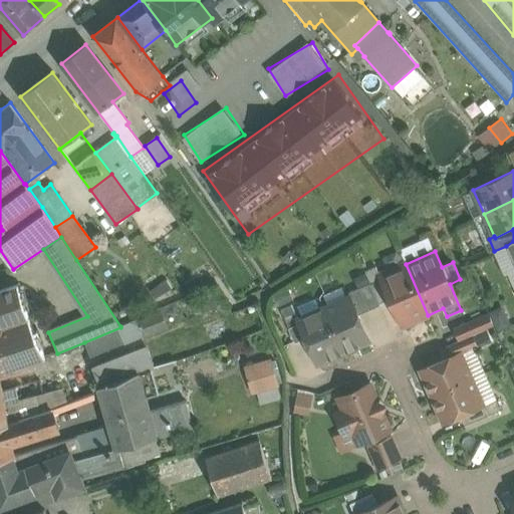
[(406,264),(379,275),(391,300),(403,326),(428,315),(406,264)]
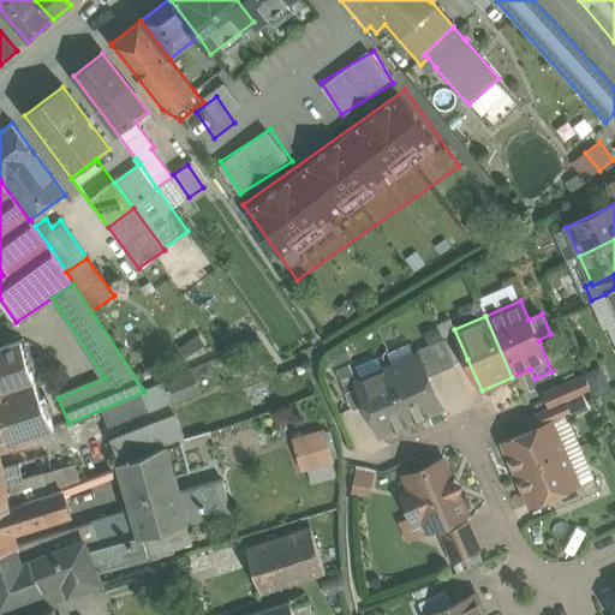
[(454,329),(449,320),(436,326),(442,339),(454,365),(467,359),(454,329)]
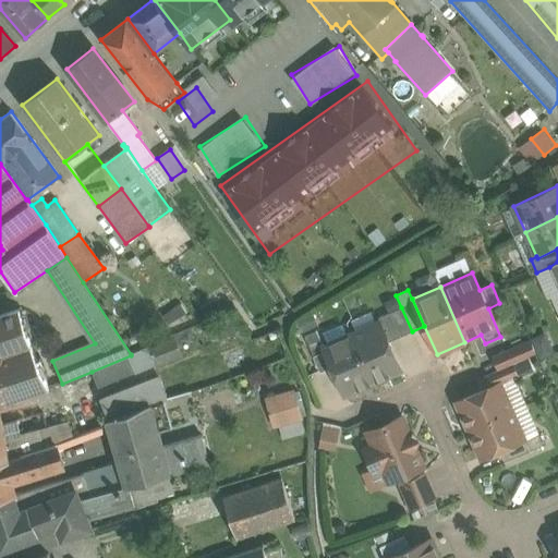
[(401,307),(378,318),(379,323),(388,342),(412,331),(401,307)]
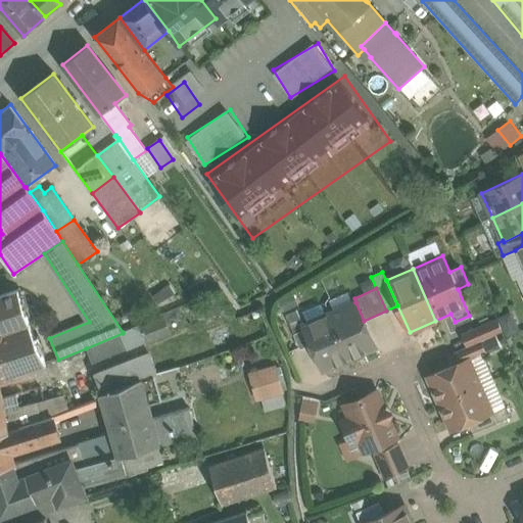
[(18,290),(0,295),(0,380),(46,364),(29,323),(18,290)]
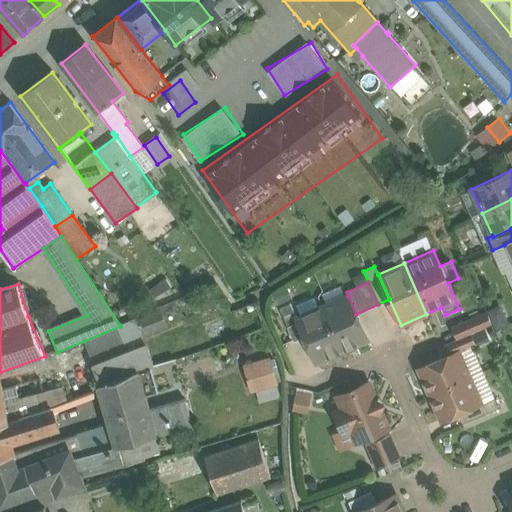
[(348,296),(323,307),(342,351),(368,339),(356,314),(348,296)]
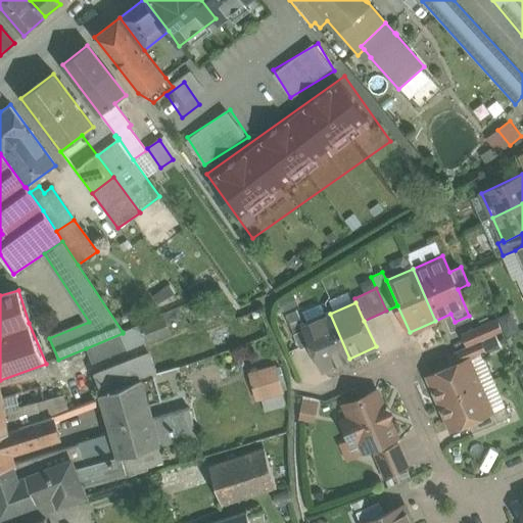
[(303,325),(296,310),(285,315),(300,348),(312,343),(303,325)]
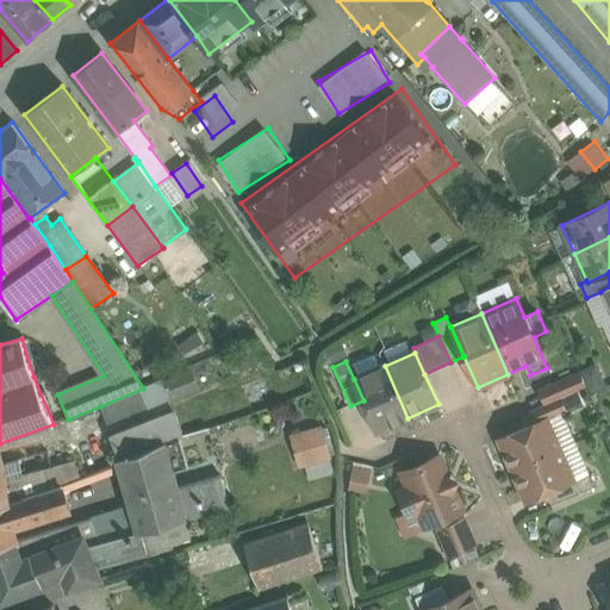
[(408,418),(385,366),(354,379),(363,400),(377,431),(408,418)]
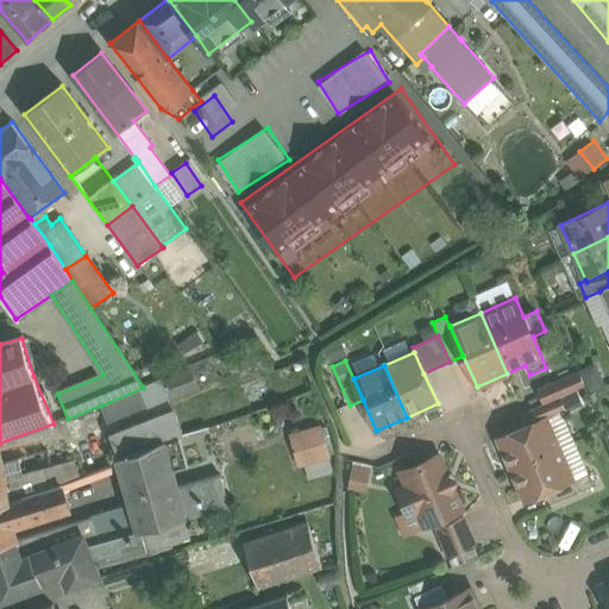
[(578,372),(539,390),(545,403),(584,387),(578,372)]
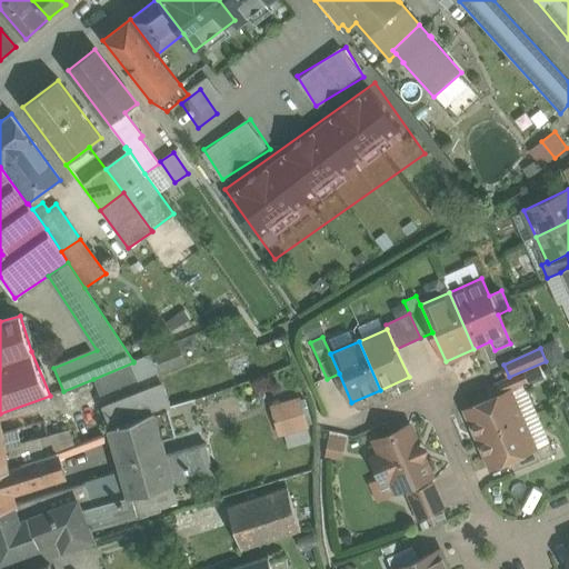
[(133,362),(93,379),(99,396),(157,371),(150,353),(133,361),(133,362)]
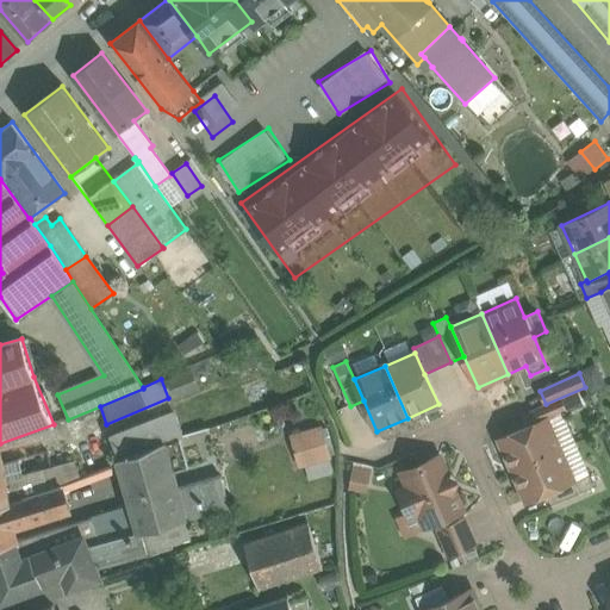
[(175,417),(114,440),(119,459),(161,442),(162,444),(182,436),(175,417)]
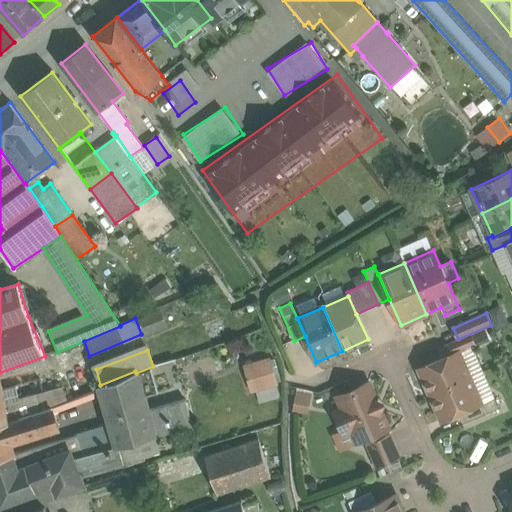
[(459,352),(419,369),(430,395),(470,377),(459,352)]
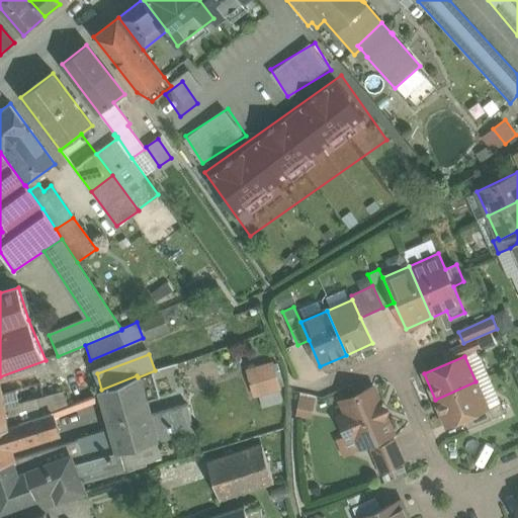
[(247,368),(255,397),(283,389),(275,360),(247,368)]
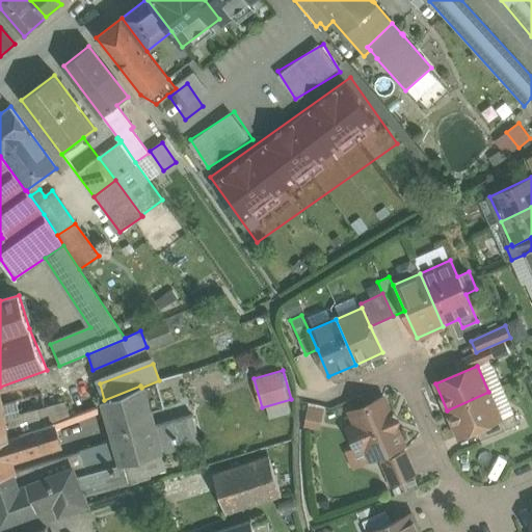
[(140,386),(104,400),(123,463),(123,464),(124,463),(144,458),(160,454),(153,426),(141,388),(140,386)]
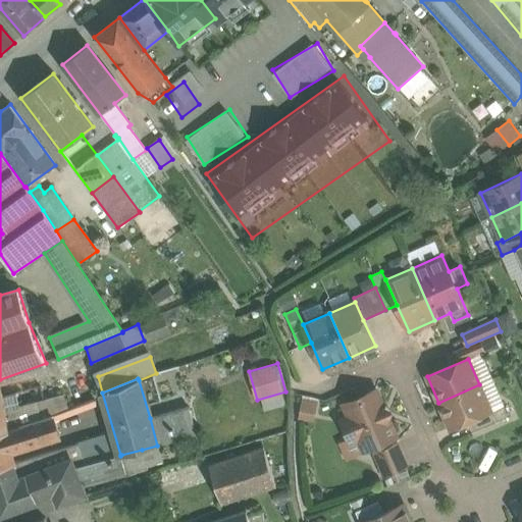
[(0,382),(0,432),(42,419),(37,402),(19,406),(16,394),(3,398),(0,382)]
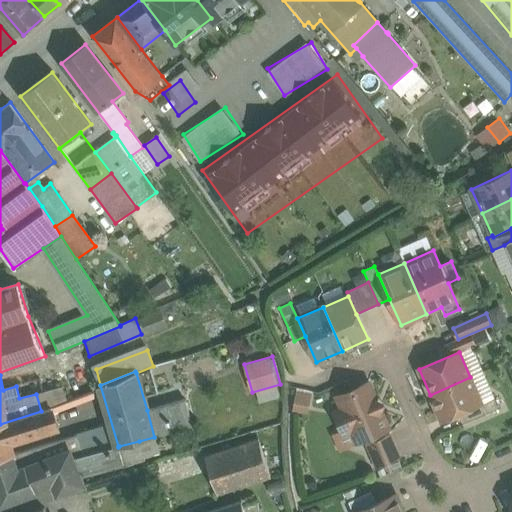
[(470,377),(430,395),(441,421),(460,412),(481,403),(470,377)]
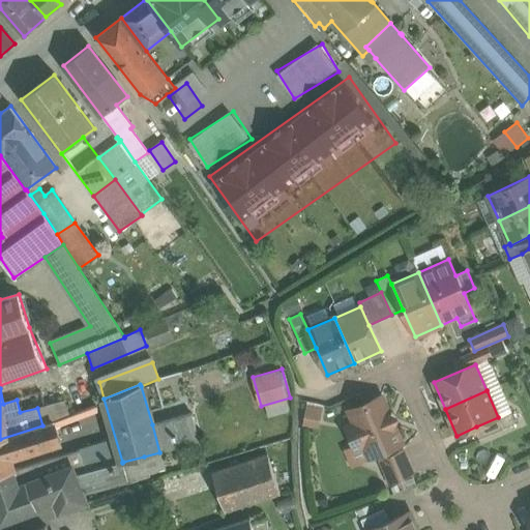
[(380,399),(350,412),(357,427),(349,430),(355,445),(363,442),(371,457),(380,452),(383,459),(396,453),(393,446),(400,443),(393,428),(396,418),(387,414),(380,399)]
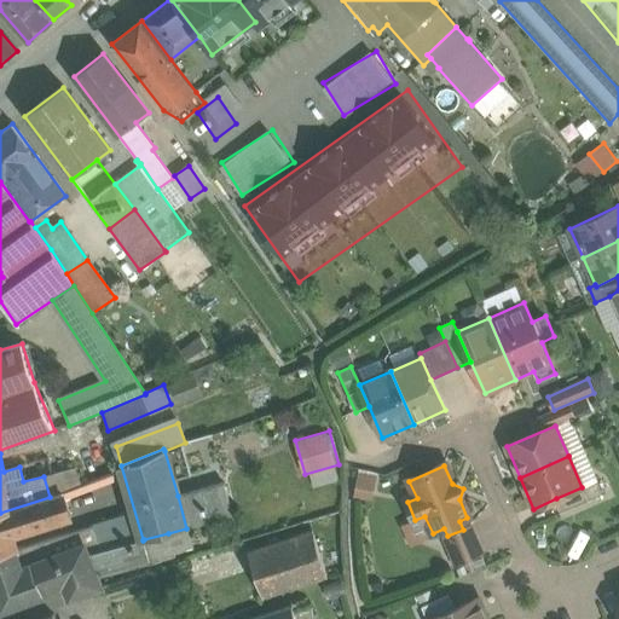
[(582,487),(556,498),(562,512),(602,495),(596,481),(582,487)]
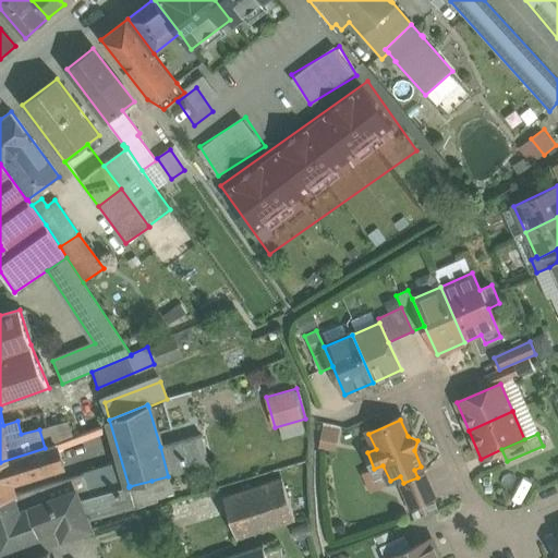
[(202,436),(160,447),(168,476),(195,469),(210,464),(202,436)]
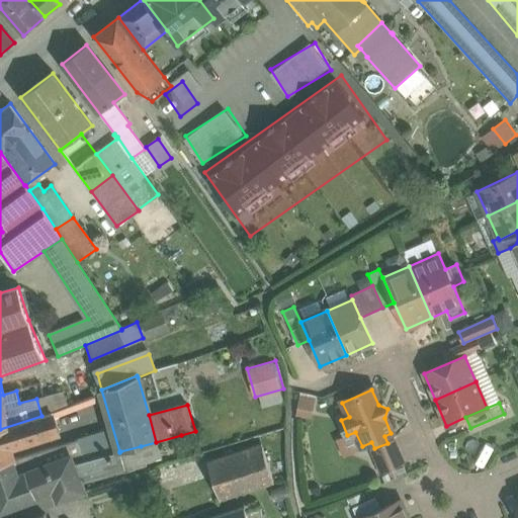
[(41,416),(0,429),(0,463),(10,460),(7,449),(59,432),(53,413),(41,416)]
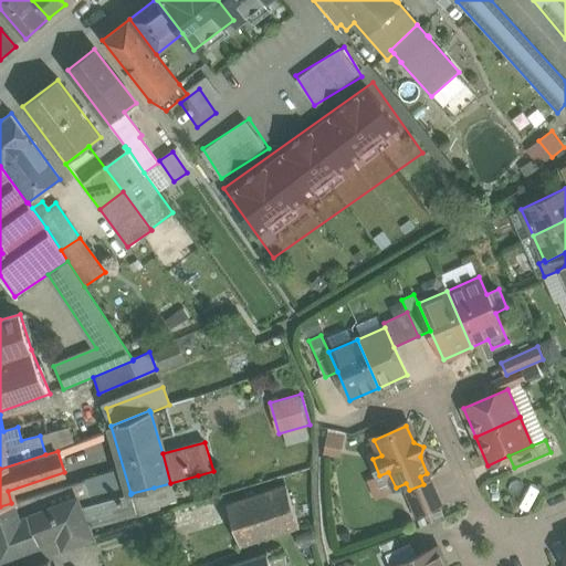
[(213,471),(198,475),(202,490),(217,485),(213,471)]
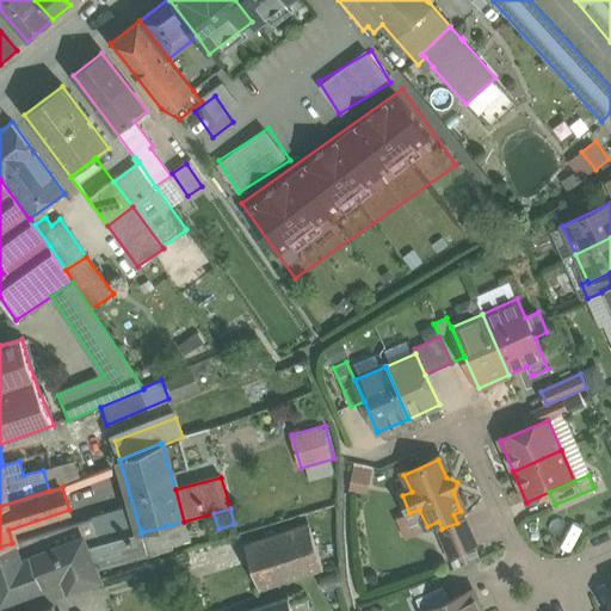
[(93,518),(73,524),(79,542),(85,541),(86,547),(100,543),(93,518)]
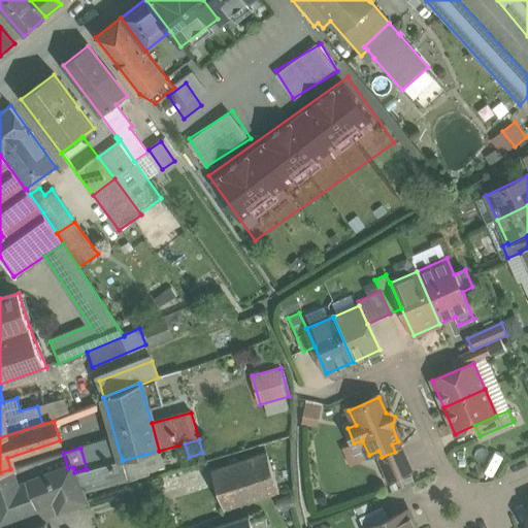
[(382,457),(378,459),(388,481),(411,470),(401,449),(395,452),(382,457)]
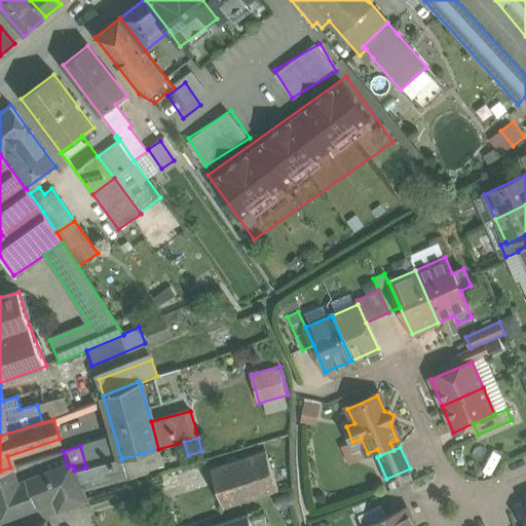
[(63,451),(42,458),(47,473),(49,472),(68,466),(63,451)]
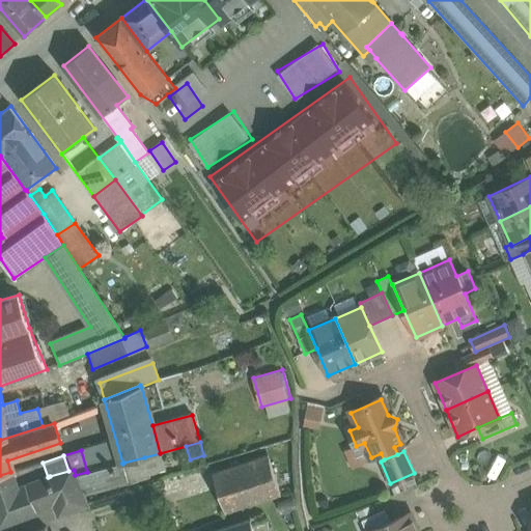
[(268,455),(213,473),(225,512),(280,495),(268,455)]
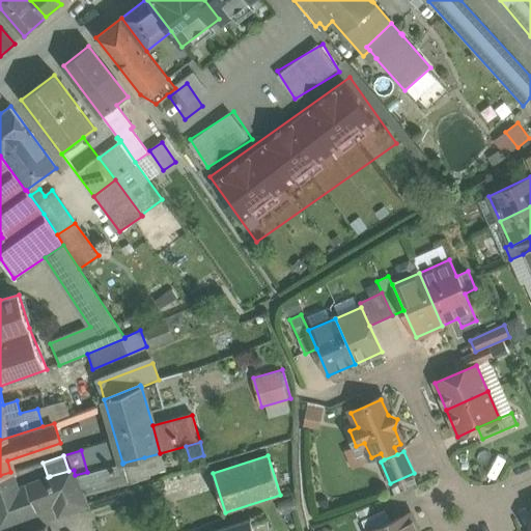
[(144,457),(123,463),(128,480),(127,480),(128,483),(149,477),(144,457)]
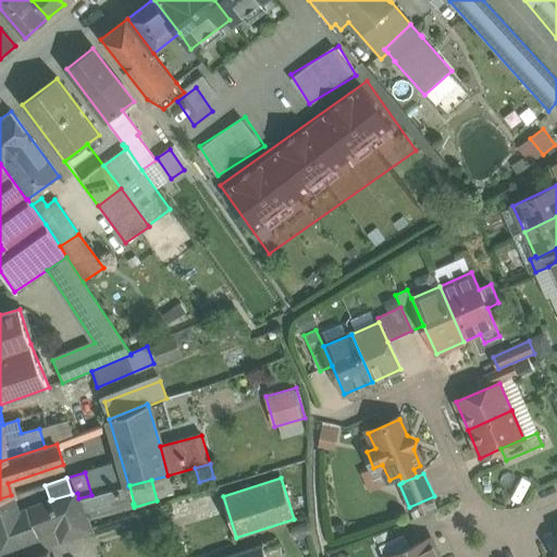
[(45,485),(27,490),(34,507),(50,500),(45,485)]
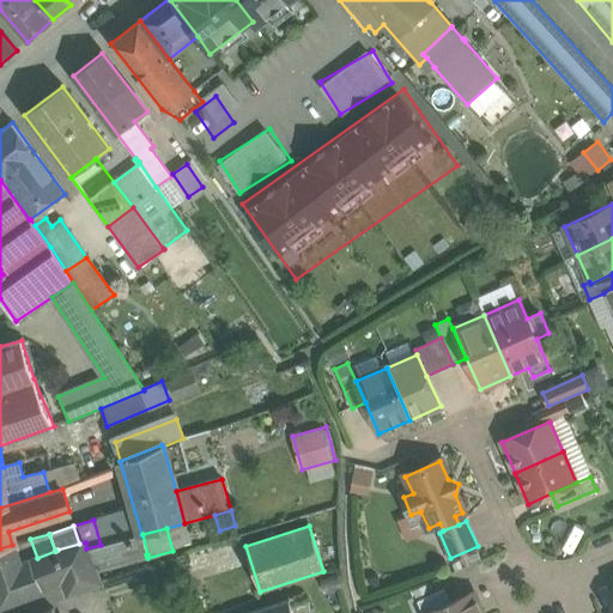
[(79,544),(58,550),(67,575),(92,564),(93,569),(95,569),(146,554),(147,554),(143,534),(141,535),(141,534),(101,545),(86,548),(85,542),(79,544)]
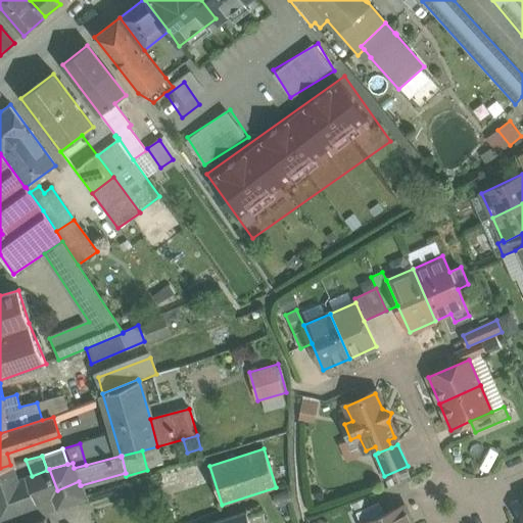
[(26,460),(12,464),(18,480),(32,476),(26,460)]
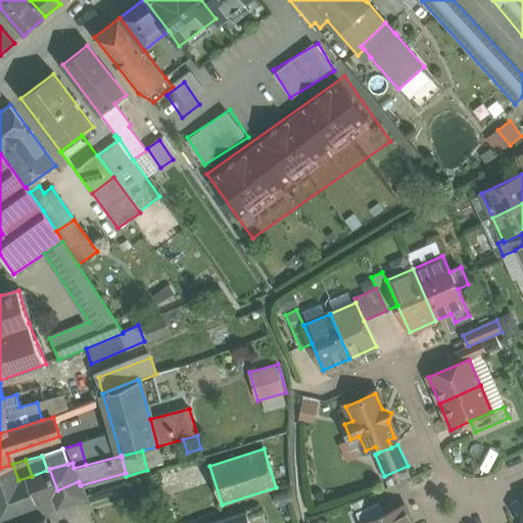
[(10,465),(0,468),(0,516),(37,503),(36,498),(56,490),(57,490),(49,469),(47,470),(32,476),(18,480),(12,464),(10,465)]
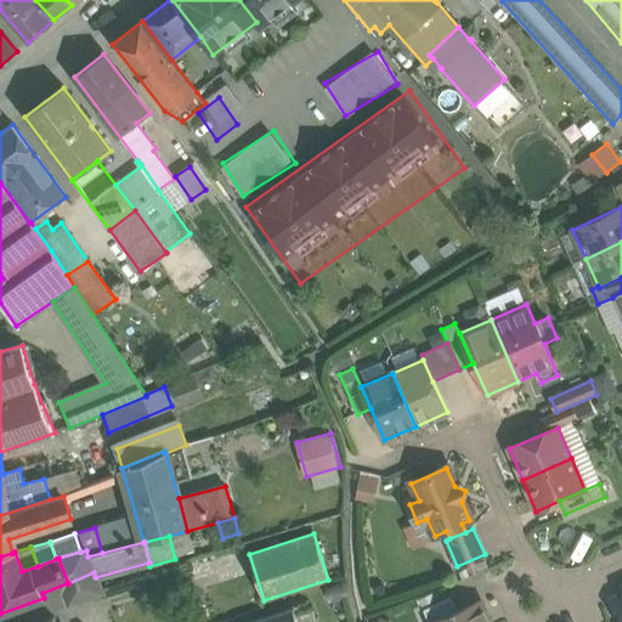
[(94,572),(68,583),(67,583),(73,598),(101,588),(96,577),(95,577),(94,572)]
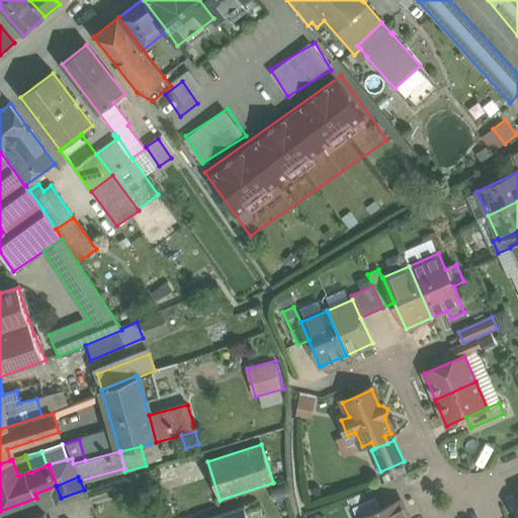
[(375,499),(352,509),(356,517),(361,517),(380,510),(375,499)]
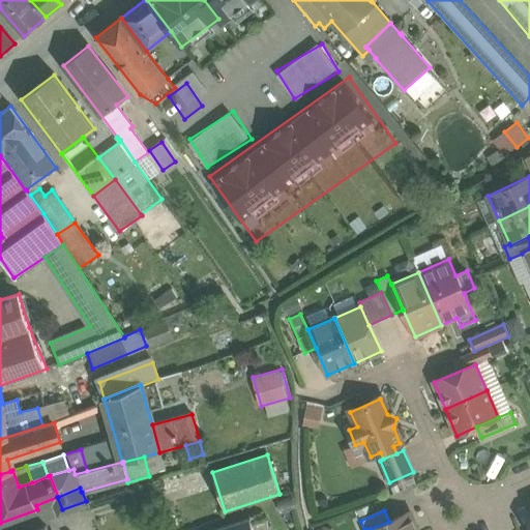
[(389,522),(370,529),(417,529),(410,512),(389,522)]
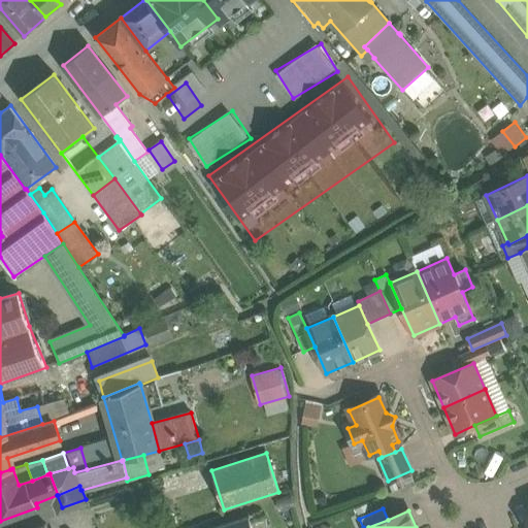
[(251,527),(249,518),(216,527),(251,527)]
